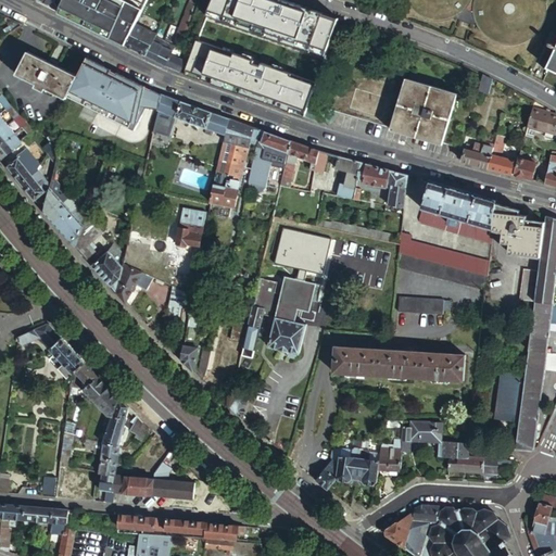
[(42,0),(41,2),(59,11),(63,0),(42,0)]
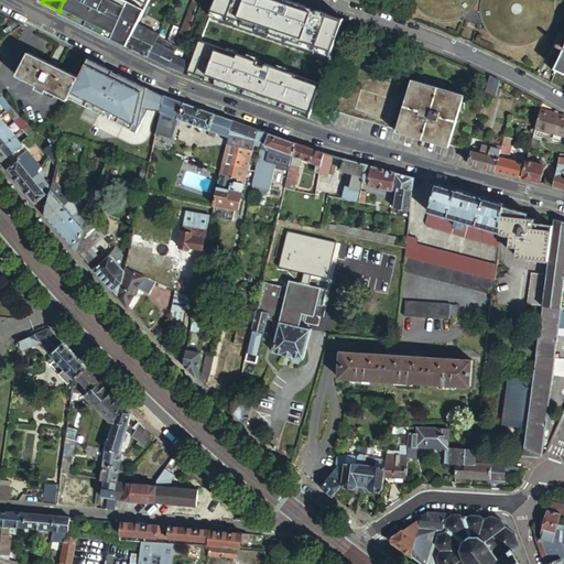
[(65,0),(60,14),(95,31),(97,28),(107,32),(106,36),(127,46),(137,25),(148,0),(128,0),(128,1),(125,0),(65,0)]
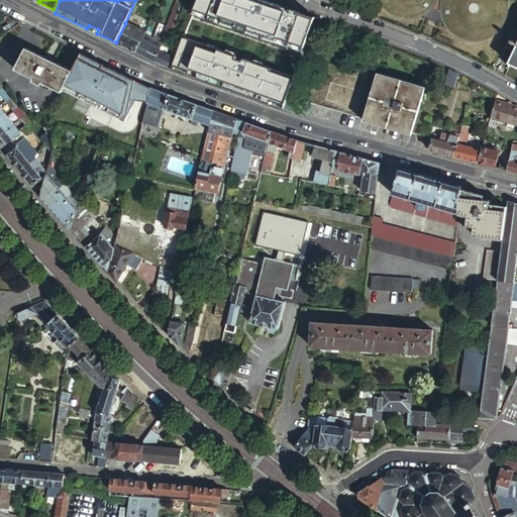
[(212,0),(212,2),(244,14),(249,0),(212,0)]
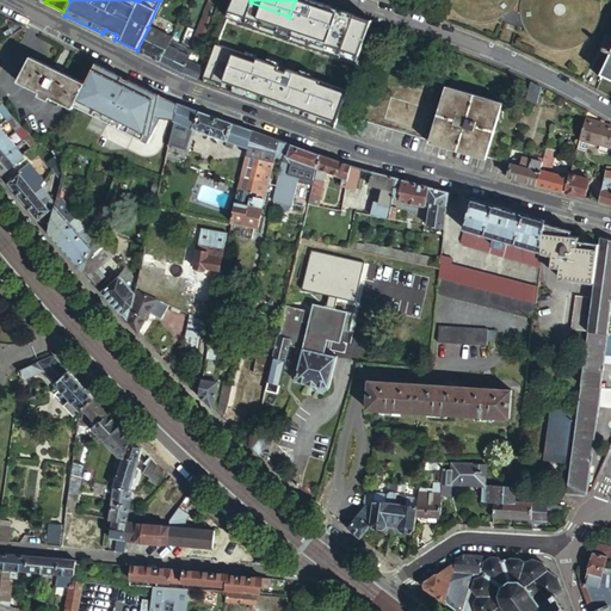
[(193,50),(203,54),(207,41),(214,5),(207,2),(191,49),(193,50)]
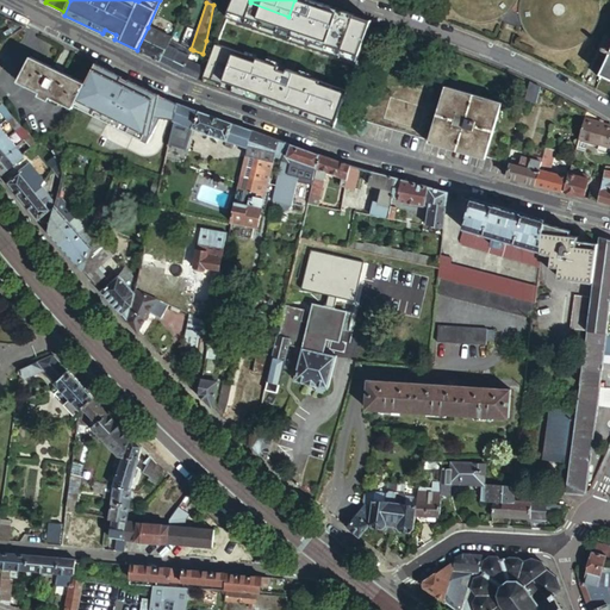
[(365,41),(372,22),(355,16),(328,6),(321,24),(365,41)]
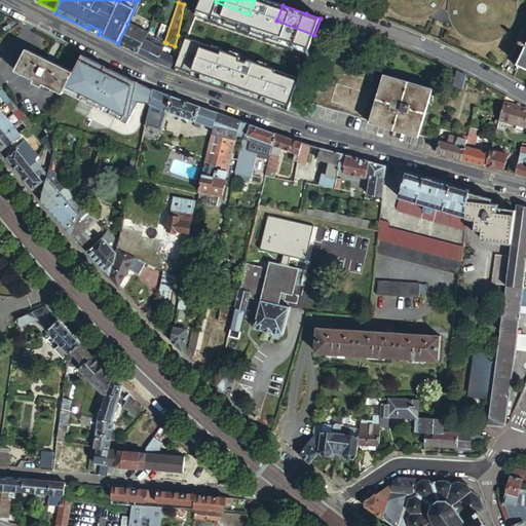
[(213,25),(198,20),(192,33),(191,37),(186,48),(202,54),(213,25)]
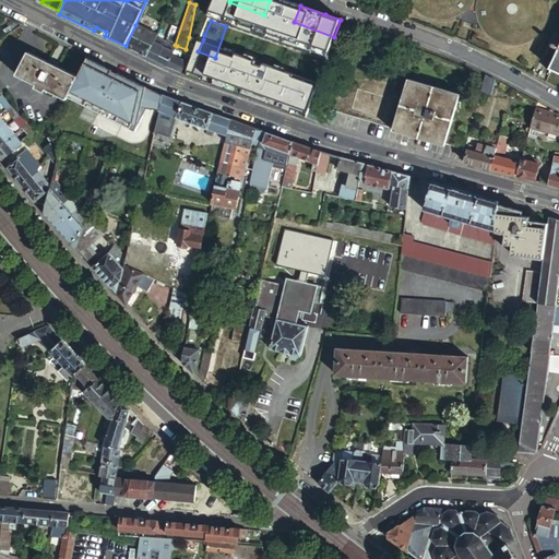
[(126,46),(126,47),(130,49),(146,57),(156,37),(157,35),(135,25),(126,46)]
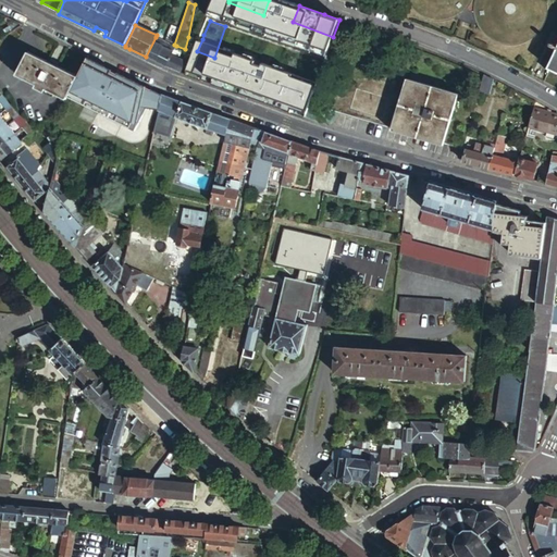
[(96,27),(94,31),(104,36),(106,32),(96,27)]
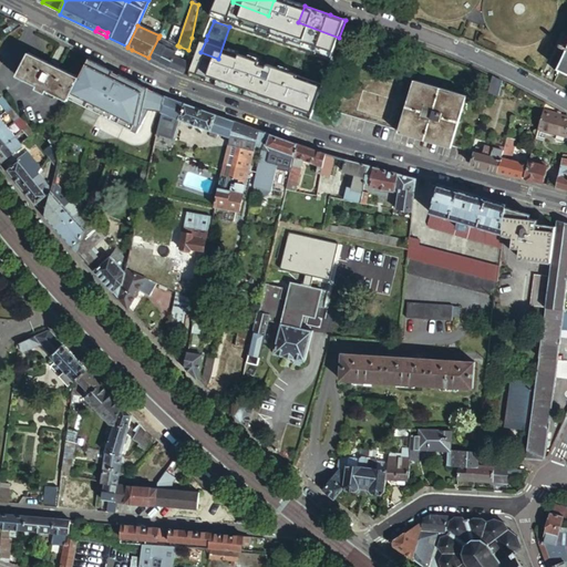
[(158,38),(148,58),(152,59),(160,62),(167,43),(158,38)]
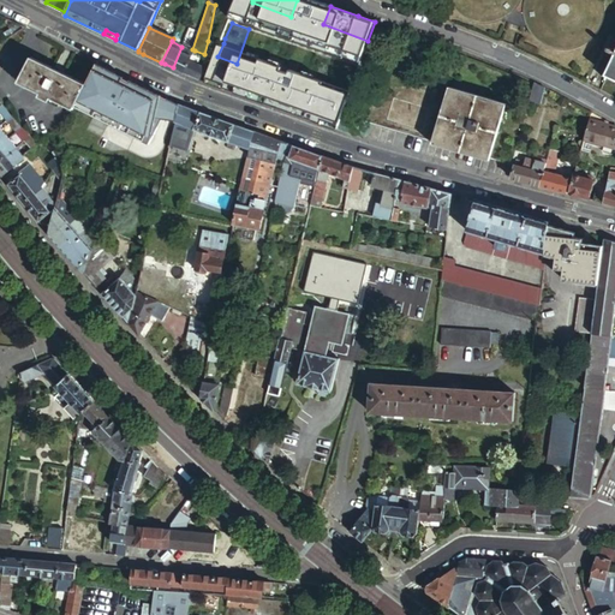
[(181,73),(184,73),(190,61),(191,60),(193,53),(181,47),(173,67),(181,73)]
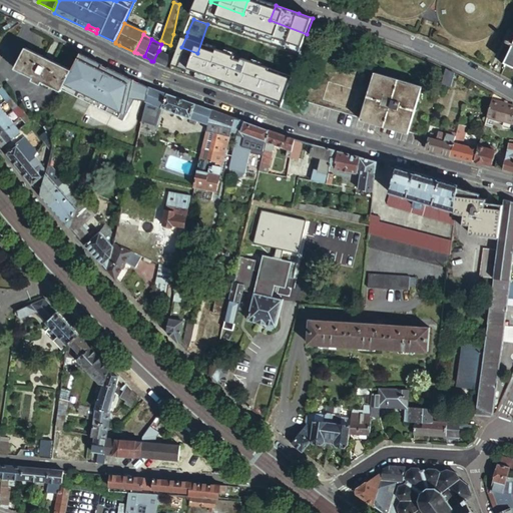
[(158,51),(153,61),(162,65),(167,67),(171,57),(166,54),(170,45),(162,42),(161,44),(159,50),(158,51)]
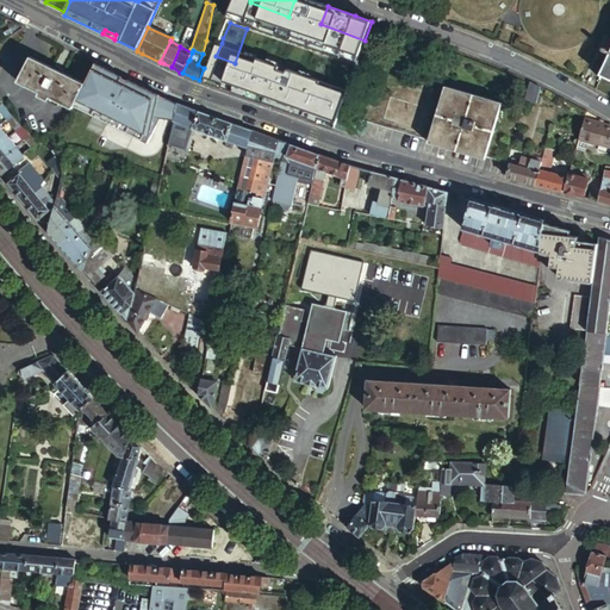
[(73,107),(85,83),(62,73),(54,68),(31,57),(20,81),(43,92),(41,95),(49,99),(50,97),(73,107)]
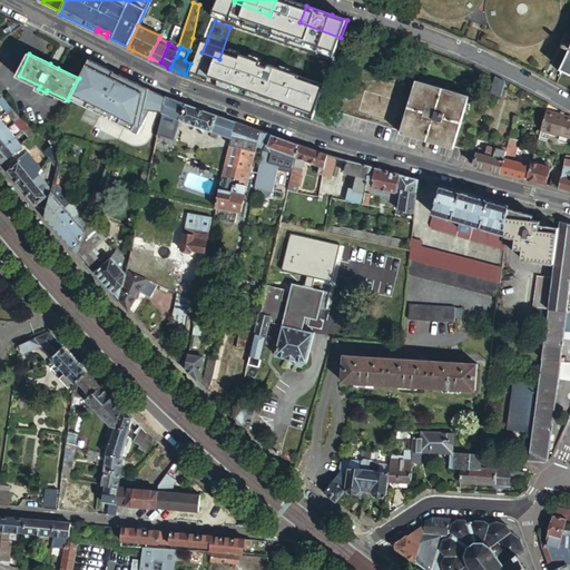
[(469,97),(415,81),(410,100),(401,98),(400,87),(344,71),(333,111),(401,131),(400,135),(453,149),(469,97)]
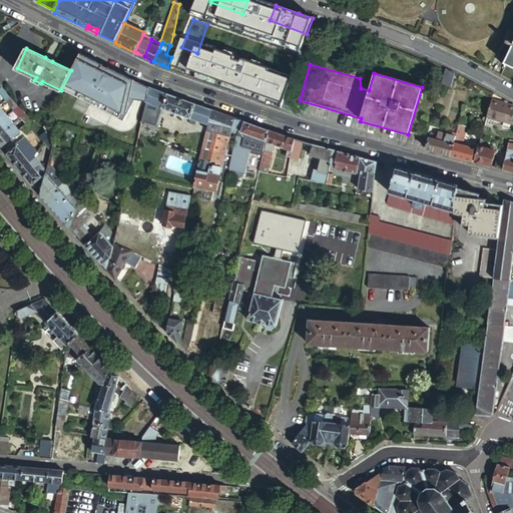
[(451,72),(445,69),(441,84),(451,87),(454,73),(451,72)]
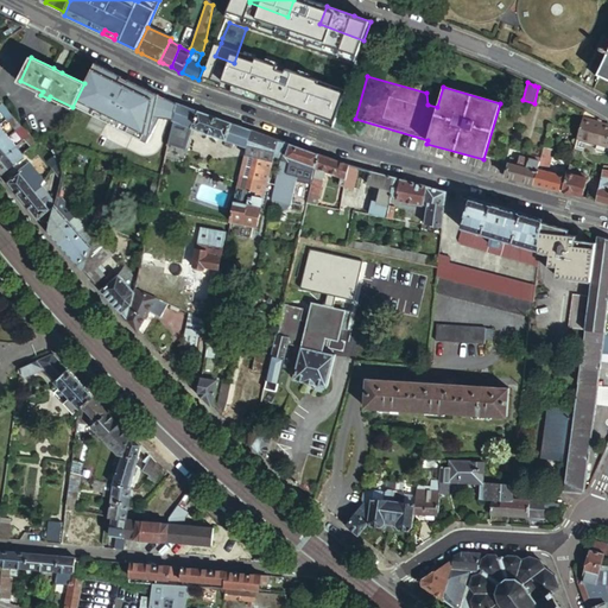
[(202,113),(177,103),(173,115),(173,120),(185,125),(189,126),(192,127),(247,147),(252,131),(234,125),(202,113)]
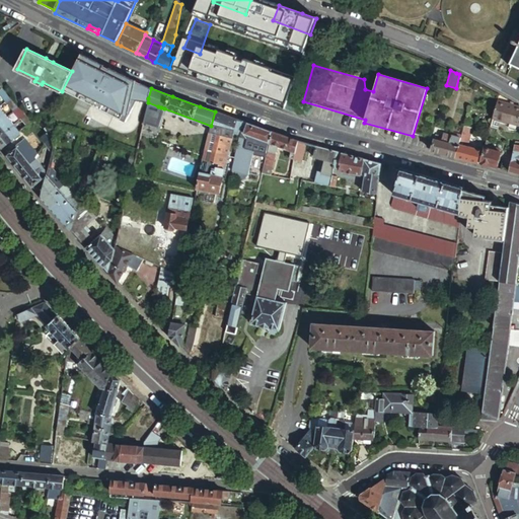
[(9,96),(4,101),(11,110),(16,105),(15,104),(9,96)]
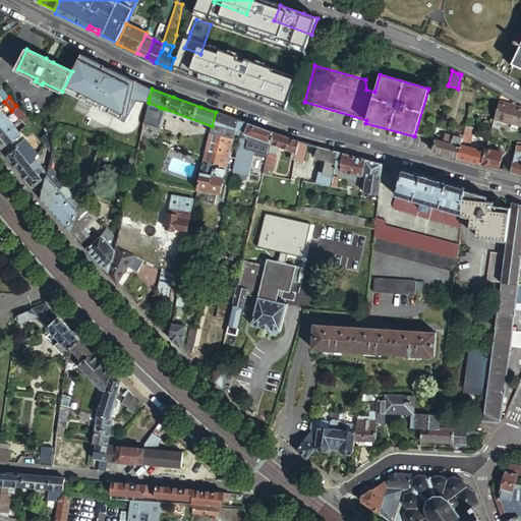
[(520,109),(499,103),(494,118),(520,126),(520,122),(520,109)]
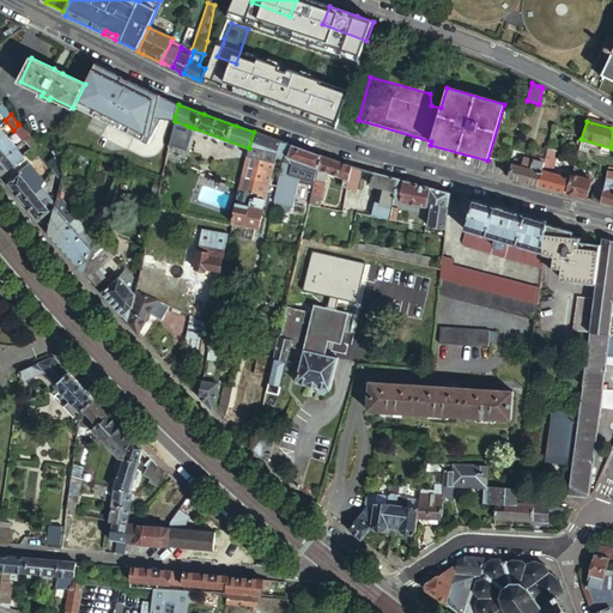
[(174,126),(173,129),(170,140),(169,146),(188,151),(193,129),(174,126)]
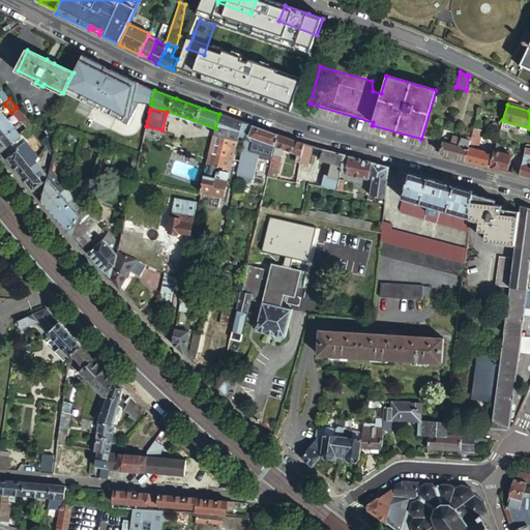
[(248,124),(219,114),(215,128),(212,140),(209,153),(240,160),(242,150),(245,135),(248,124)]
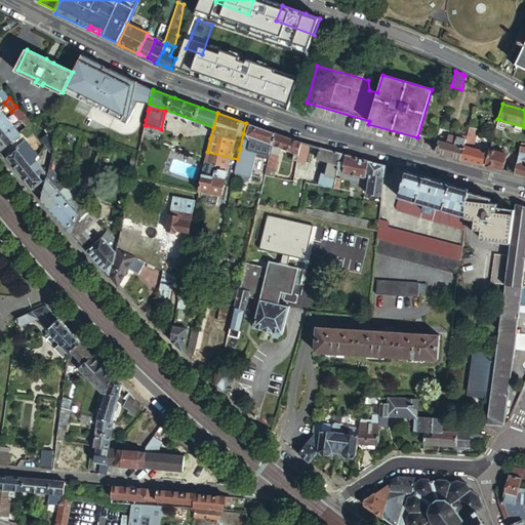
[(25,116),(19,120),(26,127),(31,123),(25,116)]
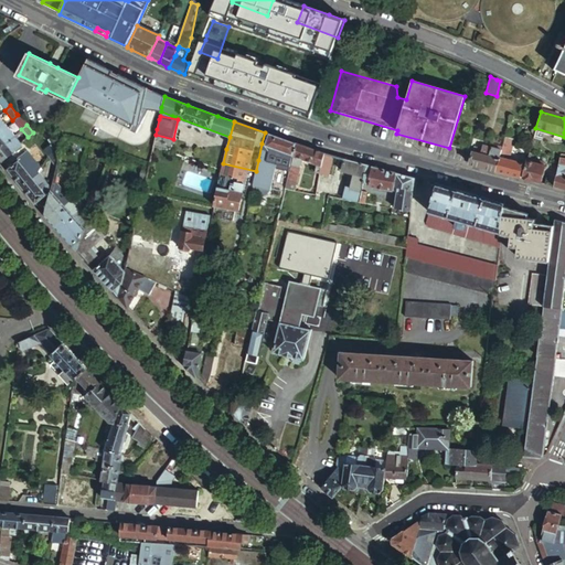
[(0,147),(14,136),(7,127),(0,131),(0,147)]
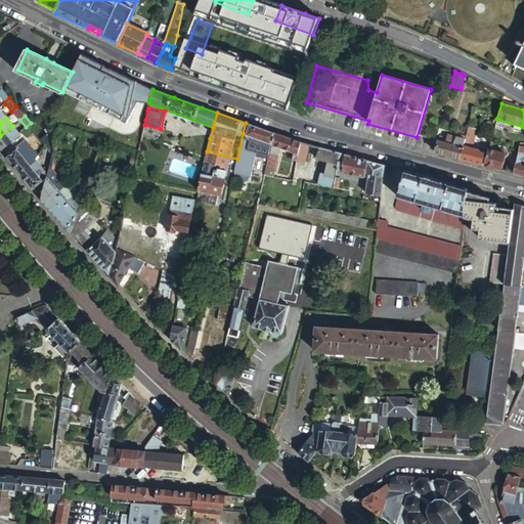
[(274,132),(246,123),(243,133),(271,144),(274,132)]
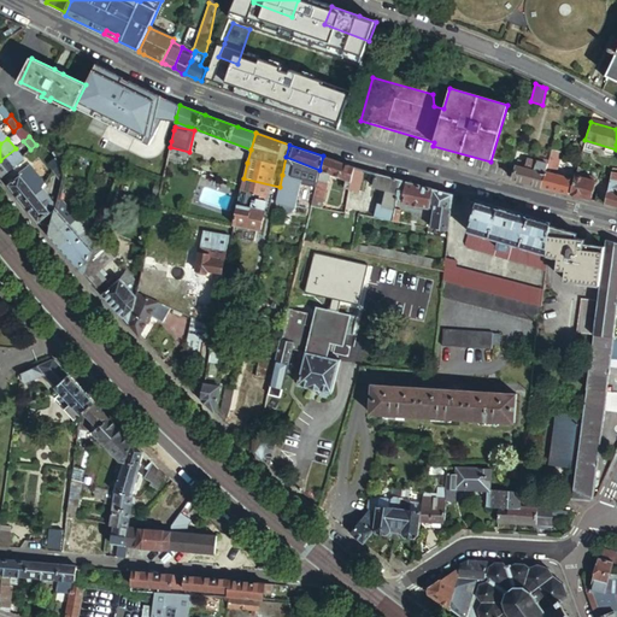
[(47,157),(56,151),(52,146),(43,153),(47,157)]
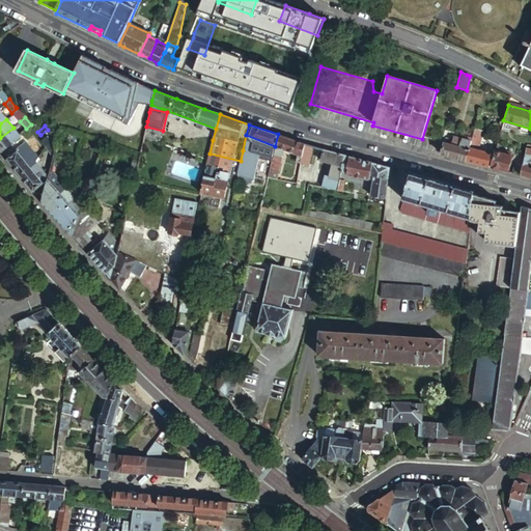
[(19,134),(14,128),(0,138),(0,150),(1,152),(21,136),(19,134)]
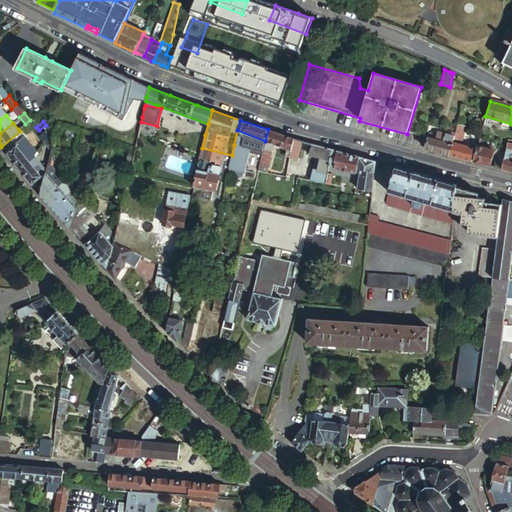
[(29,123),(20,131),(23,136),(33,127),(29,123)]
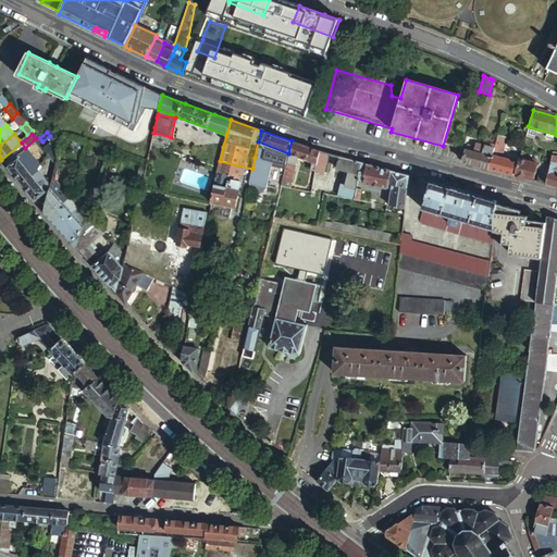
[(507,138),(497,135),(494,148),(489,169),(493,170),(512,175),(516,161),(509,159),(509,157),(503,155),(507,138)]
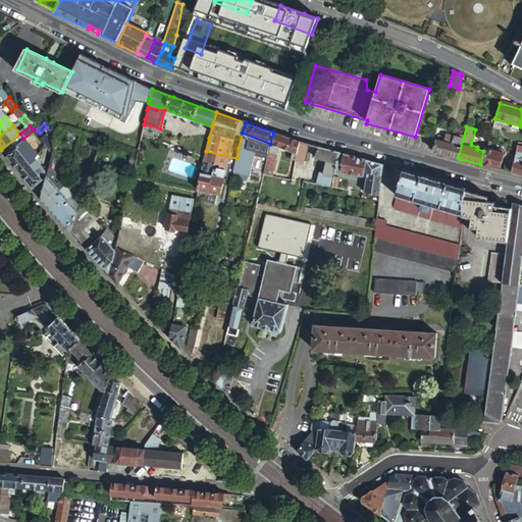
[(51,134),(47,127),(40,133),(44,139),(51,134)]
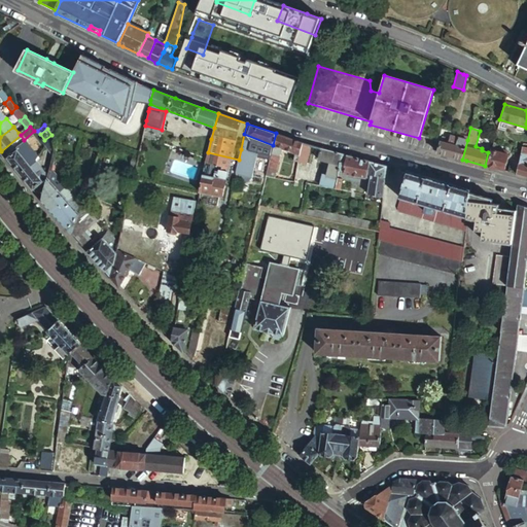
[(311,145),(276,133),(273,145),(274,145),(267,174),(274,177),(282,148),(296,152),(300,154),(299,161),(307,163),(311,145)]
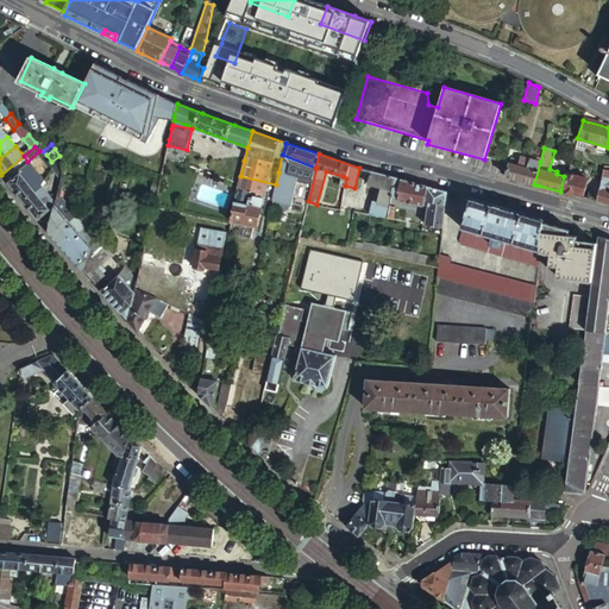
[(62,175),(66,162),(60,156),(51,162),(62,175)]
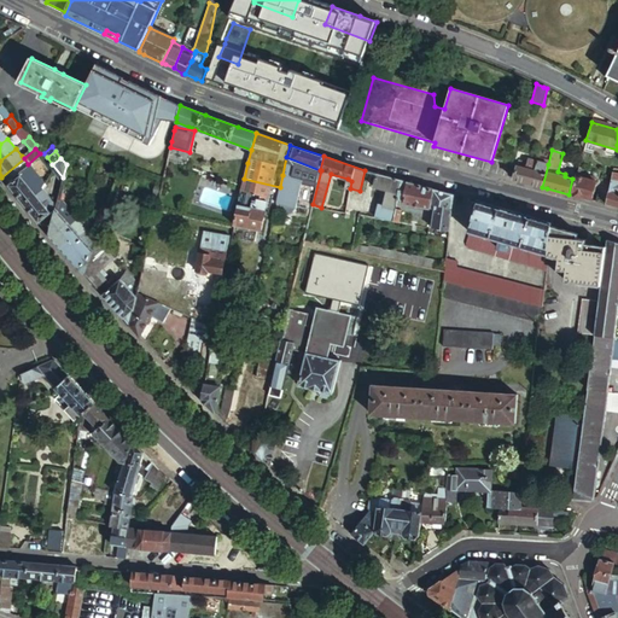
[(522,182),(542,187),(548,164),(532,159),(531,164),(519,162),(514,180),(522,182)]
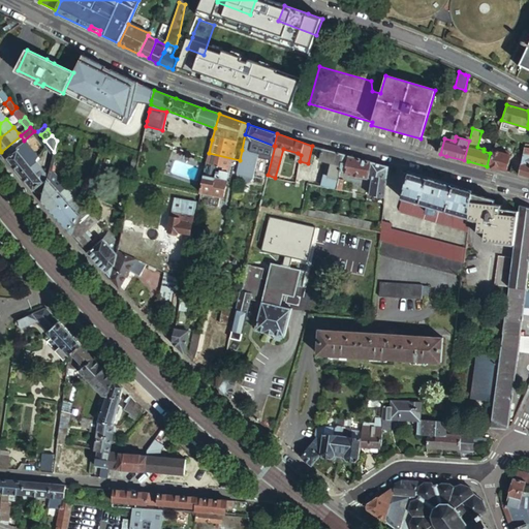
[(23,146),(18,151),(30,166),(35,161),(23,146)]
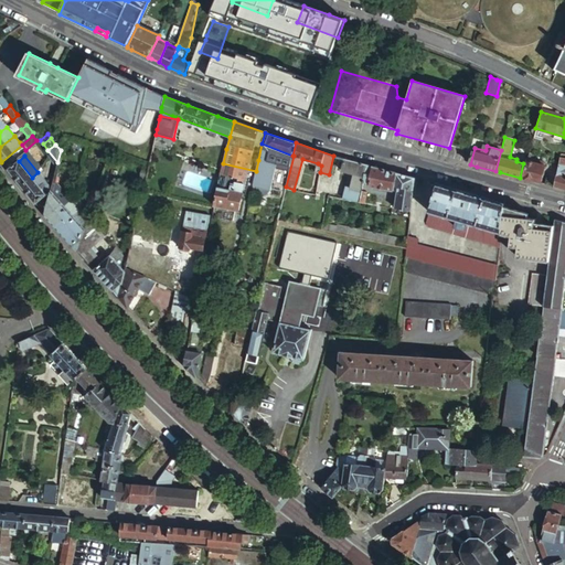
[(10,168),(8,169),(10,172),(21,185),(32,178),(19,161),(18,161),(16,158),(8,164),(10,168)]
